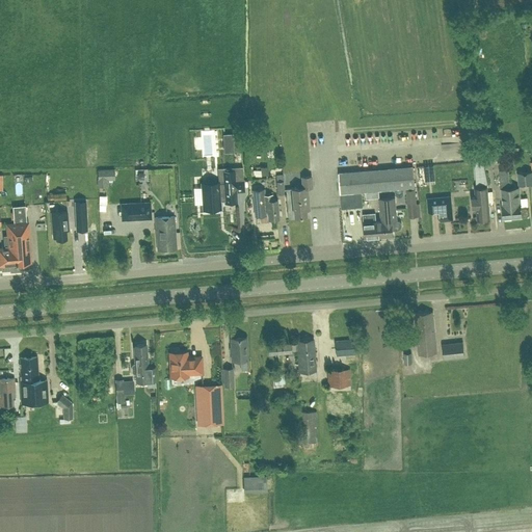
[(232,134),(223,134),(224,152),(233,152),(232,134)]
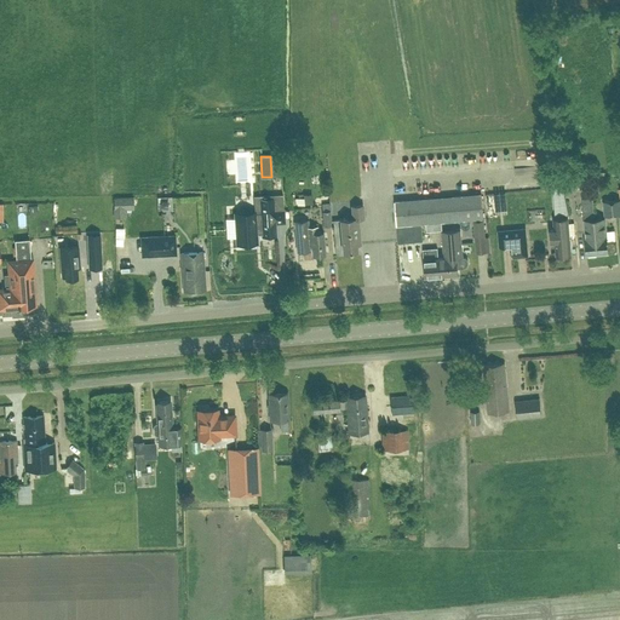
[(422,223),(483,218),(481,193),(394,200),(397,242),(423,240),(422,223)]
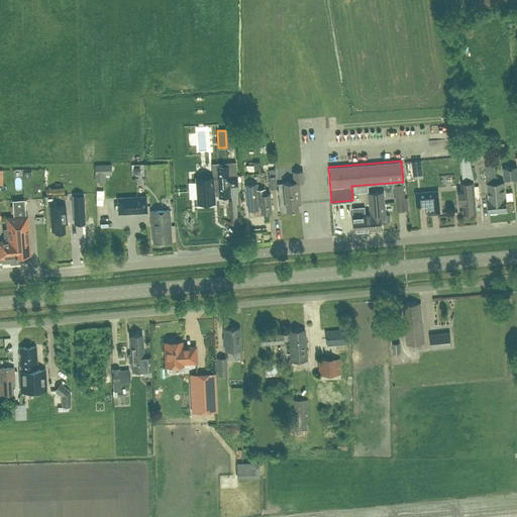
[(94,175),(94,182),(105,181),(105,175),(111,175),(110,164),(94,165),(95,175),(94,175)]
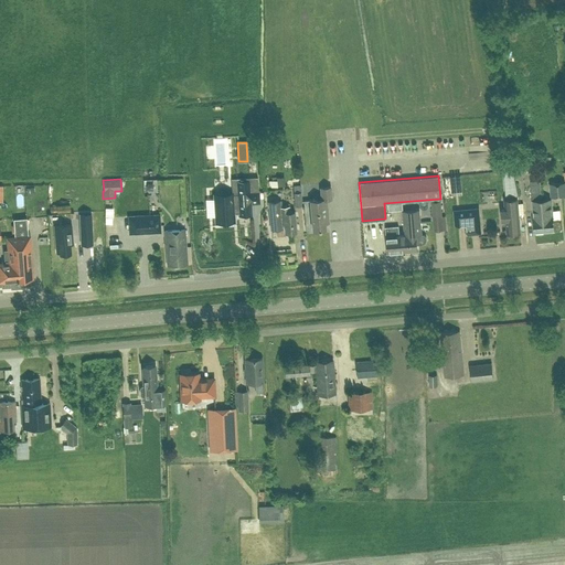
[(251,214),(249,203),(259,203),(258,191),(249,191),(248,180),(236,181),(237,194),(232,195),(232,194),(214,195),(216,222),(233,221),(233,213),(238,212),(238,215),(251,214)]
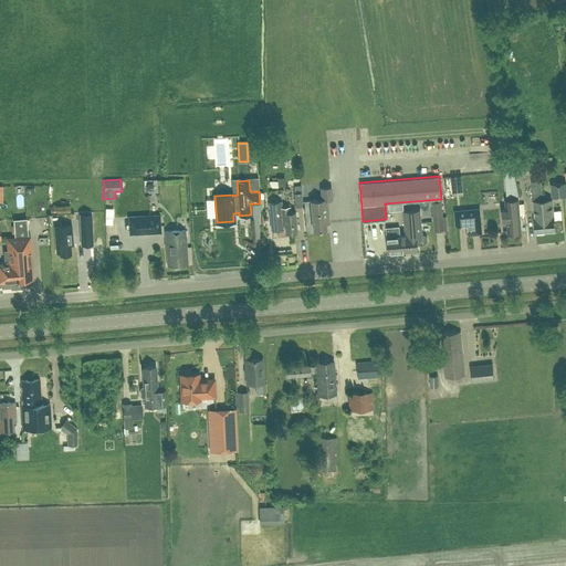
[(531,181),(533,200),(534,217),(535,231),(546,231),(545,221),(544,221),(543,199),(541,180),(531,181)]
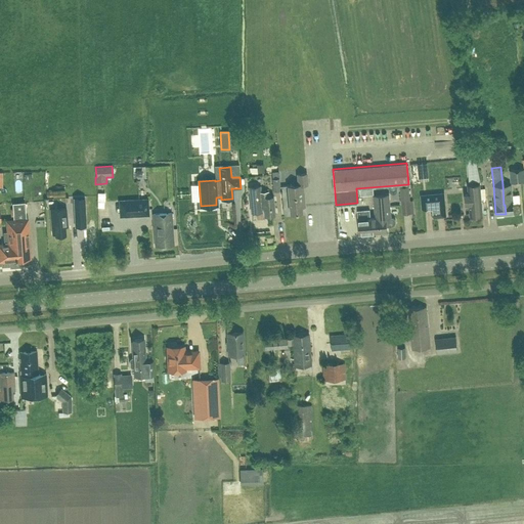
[(510,181),(523,180),(523,179),(523,168),(509,170),(510,181)]
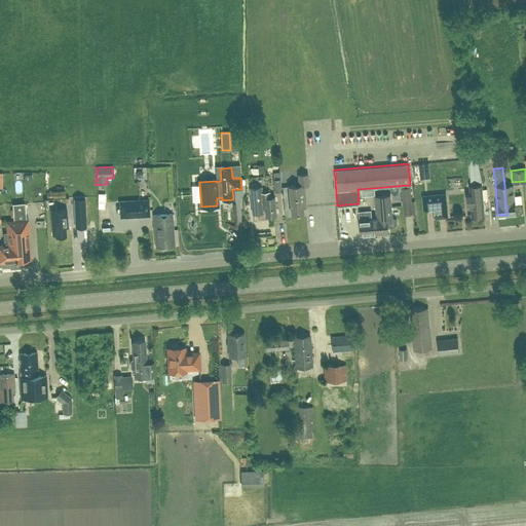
[(283,190),(283,186),(282,179),(279,179),(278,172),(272,173),(273,180),(272,180),(273,191),(283,190)]
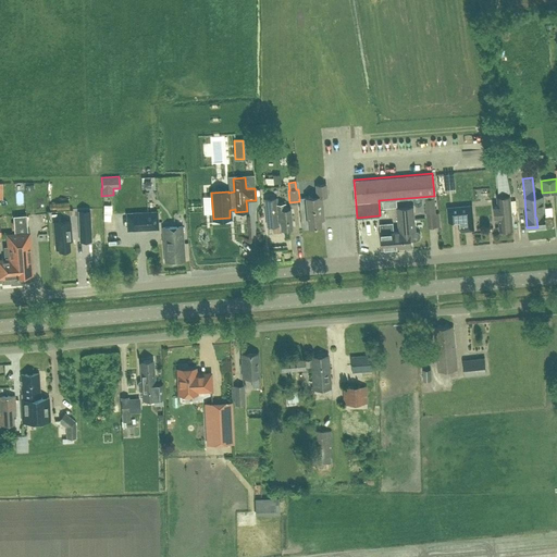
[(321,196),(325,195),(325,184),(314,185),(316,196),(299,197),(299,201),(299,203),(306,203),(306,208),(308,226),(320,225),(320,219),(323,219),(321,196)]
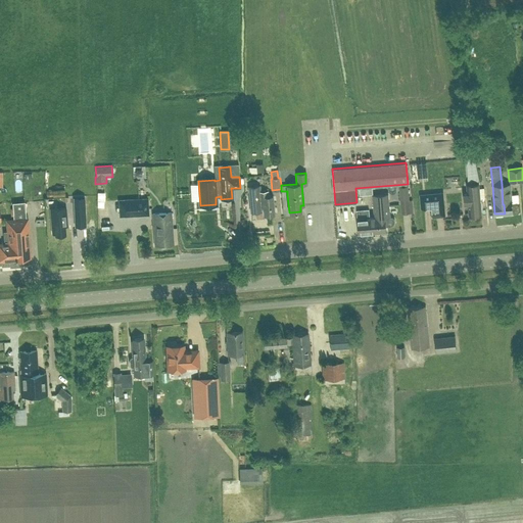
[(469,216),(474,215),(475,216),(478,216),(479,215),(481,215),(480,197),(479,197),(478,183),(467,184),(467,193),(464,193),(465,203),(468,203),(469,216)]
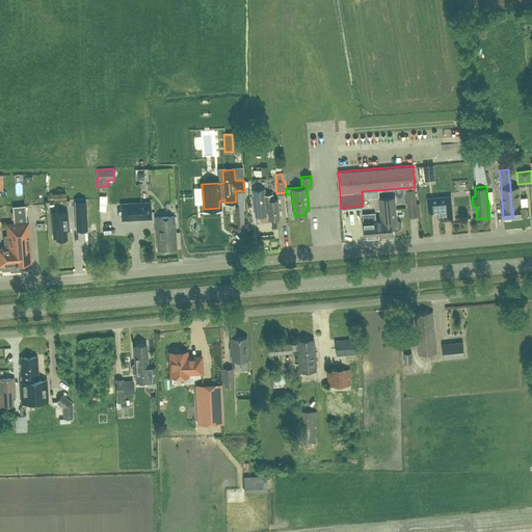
[(512,208),(513,217),(521,216),(526,215),(528,213),(527,208),(526,207),(521,207),(520,202),(519,186),(510,187),(511,208),(512,208)]
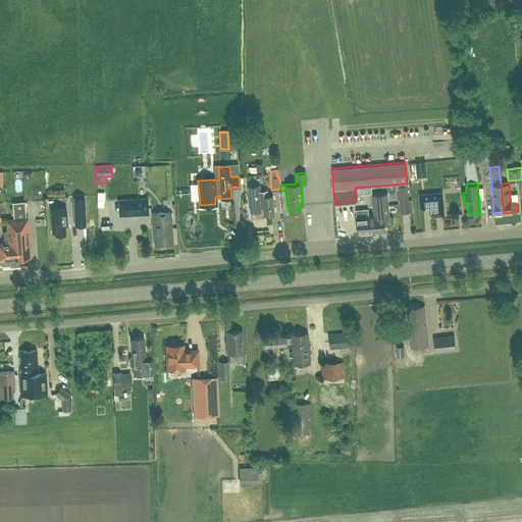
[(262,214),(272,213),(271,194),(267,194),(266,189),(258,190),(258,184),(248,185),(250,211),(262,210),(262,214)]
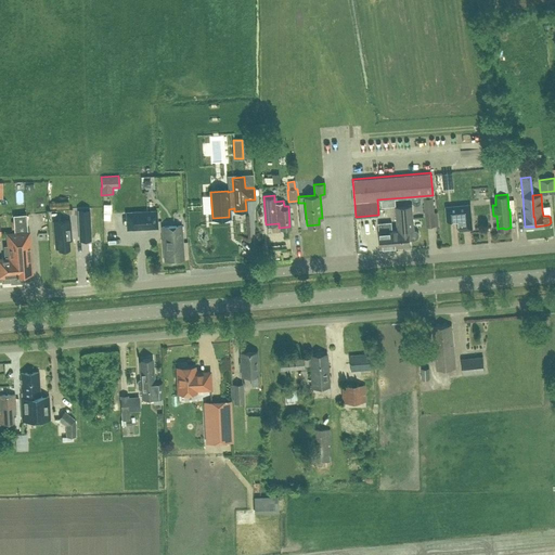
[(425,213),(434,211),(433,196),(424,197),(425,213)]
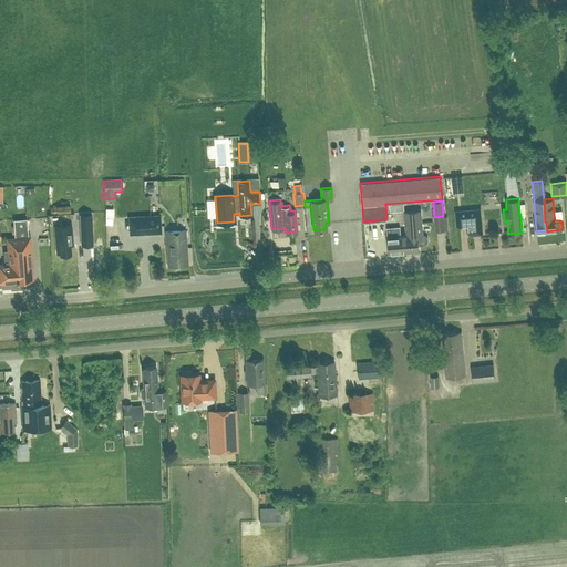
[(410,234),(411,250),(419,249),(419,244),(423,244),(426,243),(428,240),(428,237),(425,235),(422,234),(421,209),(404,212),(406,235),(410,234)]
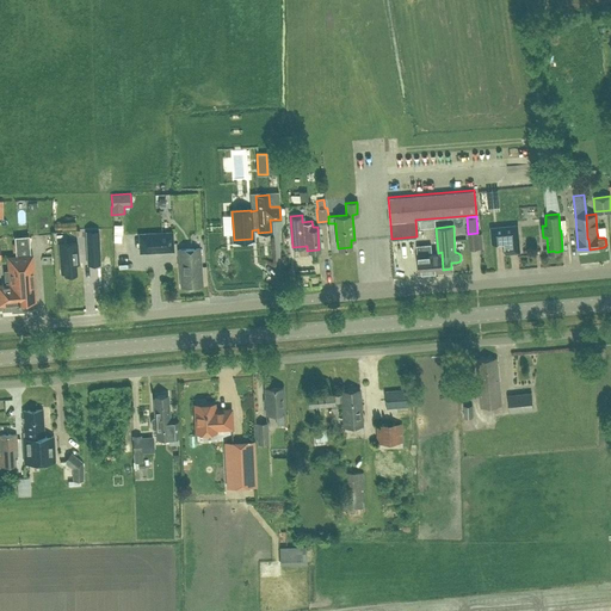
[(519,252),(518,235),(517,226),(507,226),(491,228),(492,244),(504,242),(505,253),(519,252)]
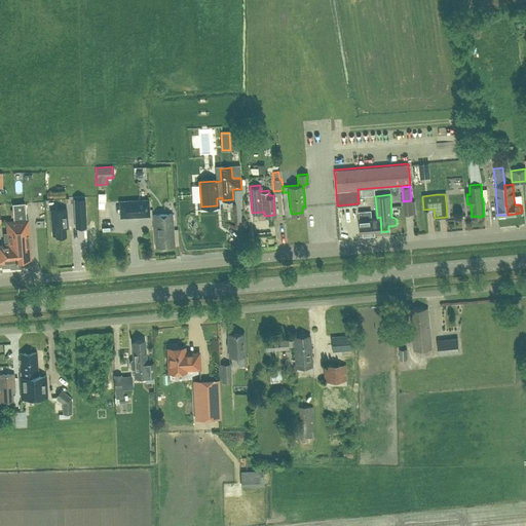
[(40,199),(33,200),(34,221),(41,221),(40,199)]
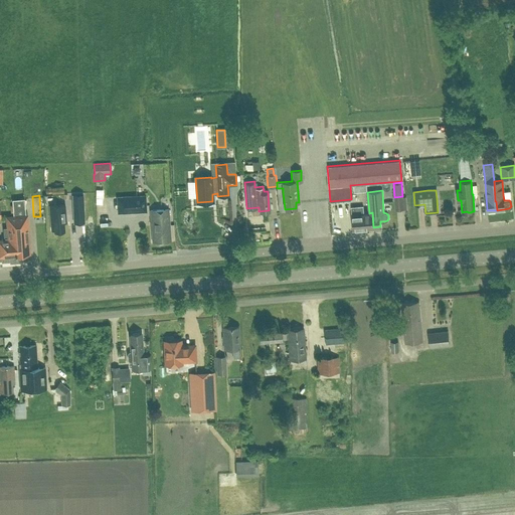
[(81,195),(71,196),(72,223),(82,223),(81,195)]
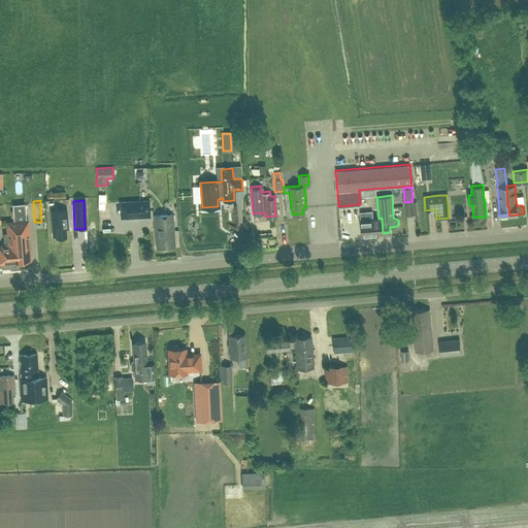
[(147,201),(121,202),(121,218),(141,217),(149,216),(149,211),(147,201)]
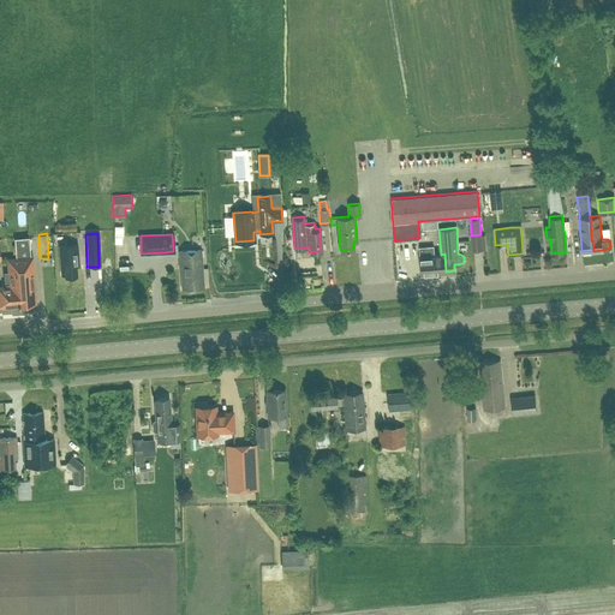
[(16,257),(17,272),(21,270),(22,281),(17,281),(18,304),(35,303),(31,256),(30,256),(29,237),(15,238),(16,257)]
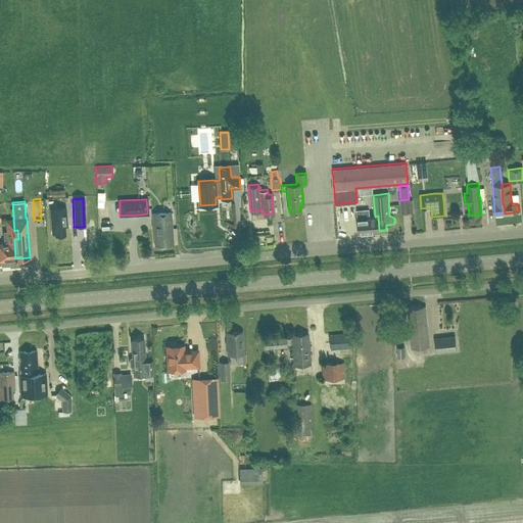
[(378,216),(375,217),(369,217),(368,208),(357,209),(358,218),(357,218),(359,233),(379,231),(378,216)]
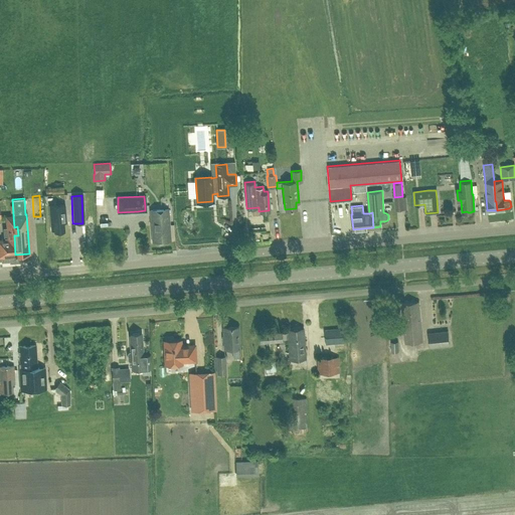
[(53,230),(64,229),(63,221),(66,221),(64,206),(49,206),(51,229),(53,229),(53,230)]
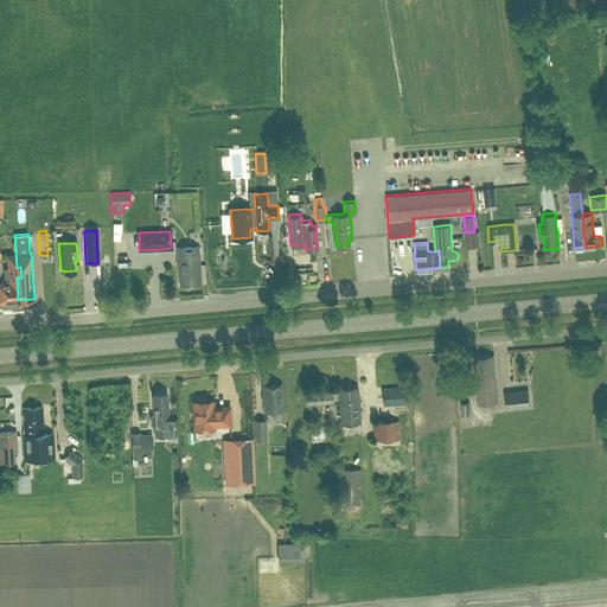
[(179,285),(202,282),(199,247),(177,248),(179,285)]
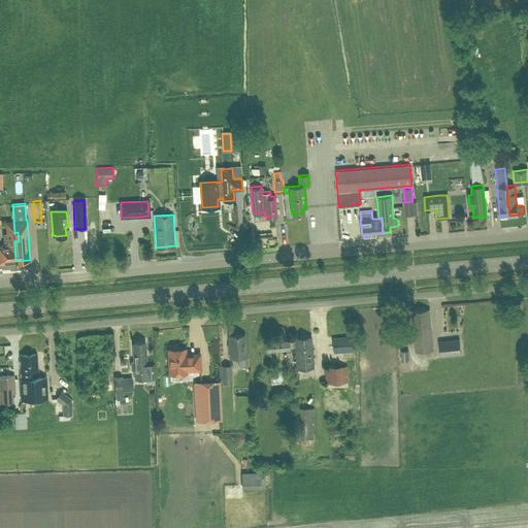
[(5,262),(15,261),(14,241),(19,241),(18,232),(14,233),(13,221),(6,222),(7,234),(3,234),(4,245),(0,244),(0,261),(1,263),(4,262),(5,262)]
